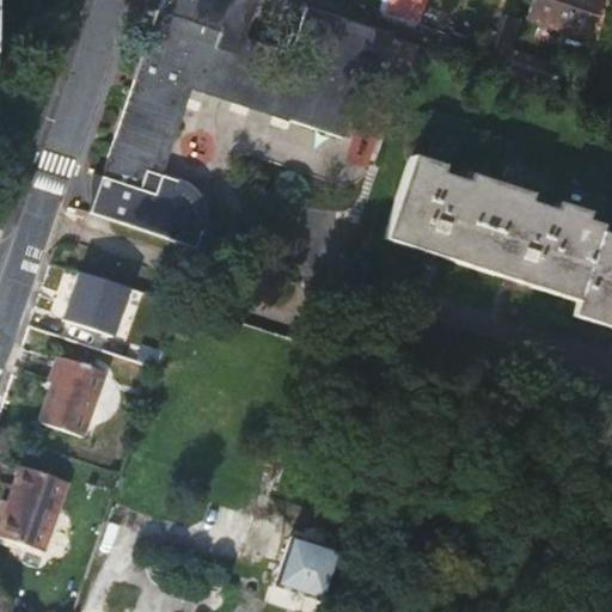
[(194,81),(341,134),(363,69),(375,73),(390,31),(310,2),(294,46),(246,29),(256,0),(166,0),(185,7),(176,37),(153,30),(105,171),(91,210),(199,244),(204,226),(201,225),(200,224),(182,182),(183,181),(184,177),(163,169),(194,81)]
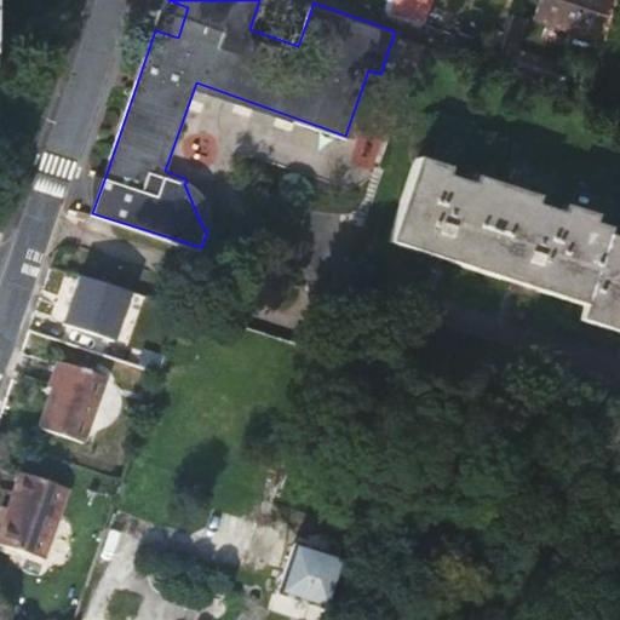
[(188,7),(168,0),(165,0),(155,30),(178,38),(188,7)]
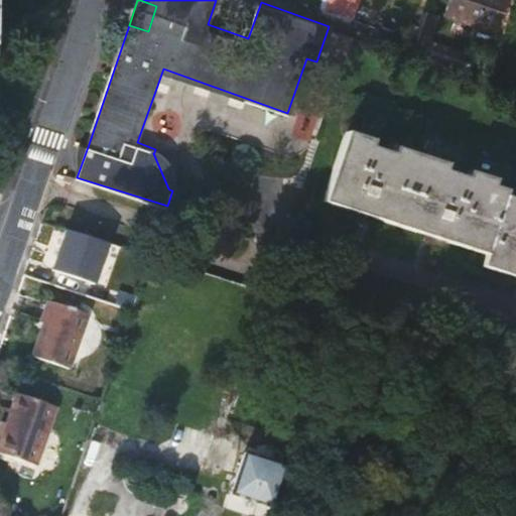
[(354,0),(328,0),(326,8),(349,16),(354,0)]
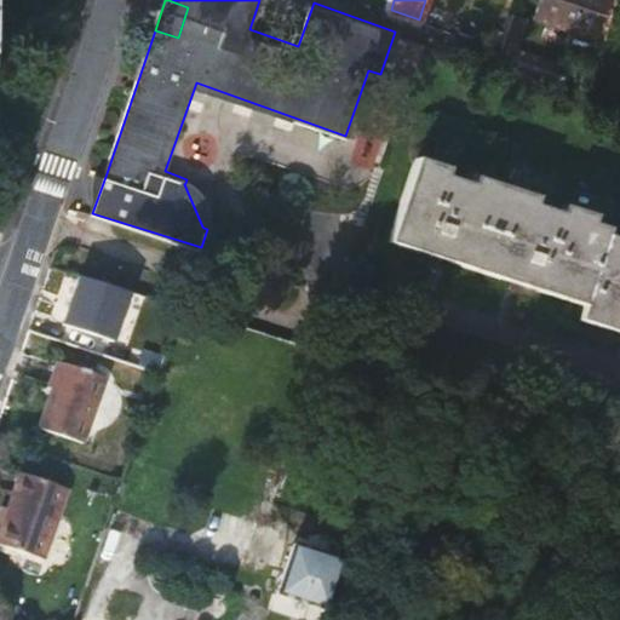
[(532,16),(537,0),(516,0),(514,10),(532,16)]
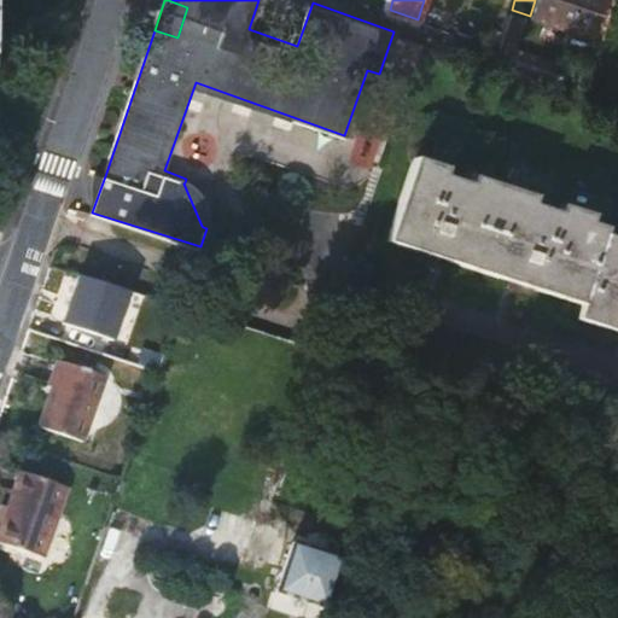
[(592,39),(604,4),(594,0),(544,0),(538,21),(592,39)]
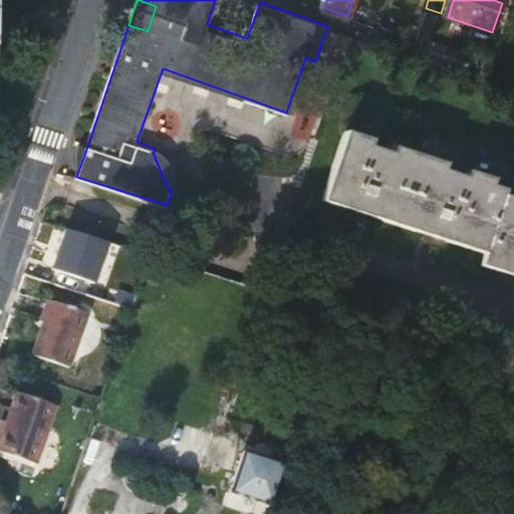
[(395,225),(419,158),(393,148),(392,153),(368,145),(370,141),(345,132),(323,192),(321,199),(358,212),(365,214),(370,216),(395,225)]
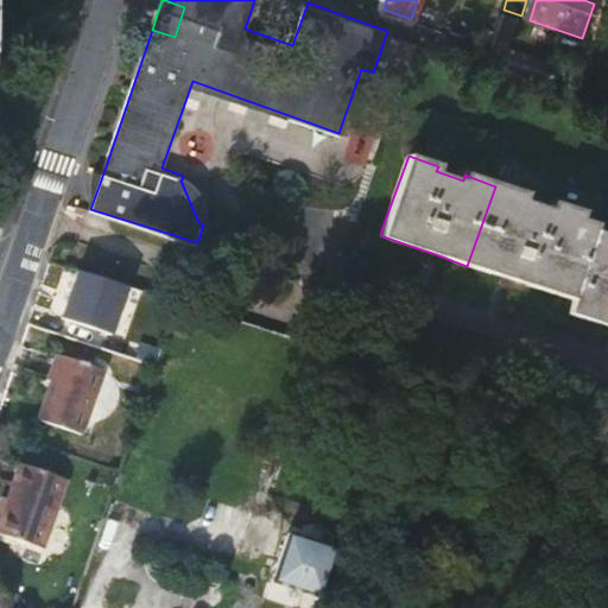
[(190,185),(182,179),(181,181),(198,222),(200,223),(201,219),(202,208),(201,201),(196,191),(190,185)]
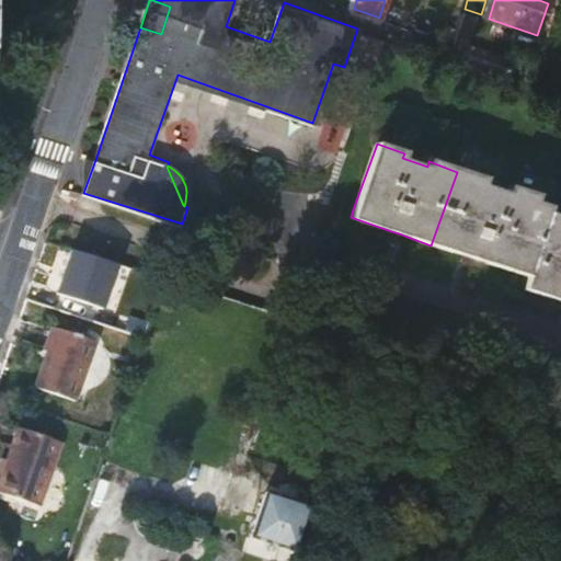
[(474,261),(528,279),(549,218),(551,212),(538,207),(540,201),(513,191),(511,196),(484,187),(485,182),(457,172),(431,245),(458,254),(467,258),(474,261)]
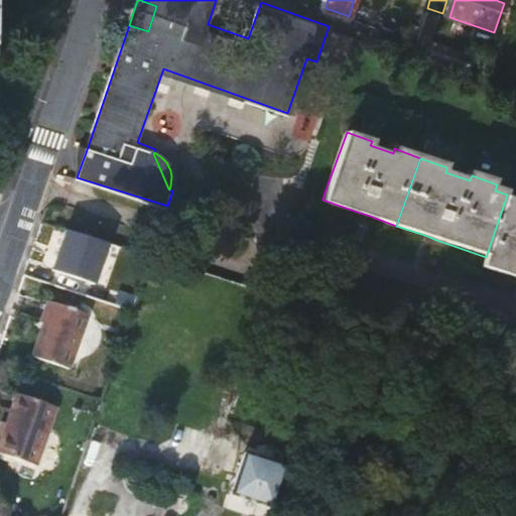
[(515,204),(505,201),(486,257),(481,270),(510,280),(515,282),(515,204)]
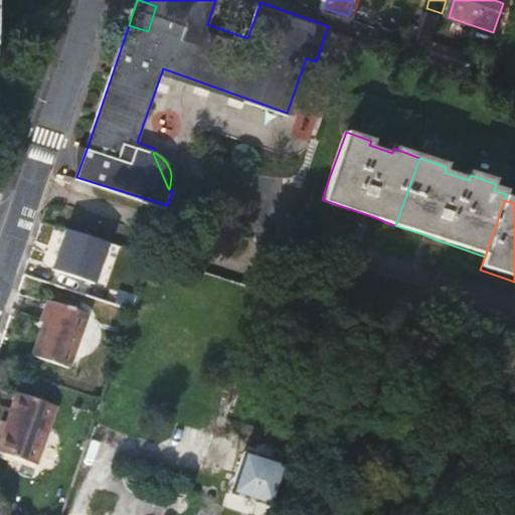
[(97,282),(109,240),(65,228),(53,269),(97,282)]
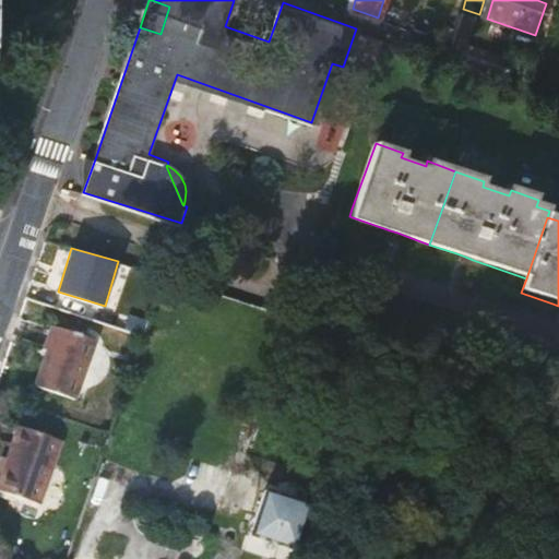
[(93,339),(49,324),(42,348),(45,351),(34,384),(73,399),(93,339)]
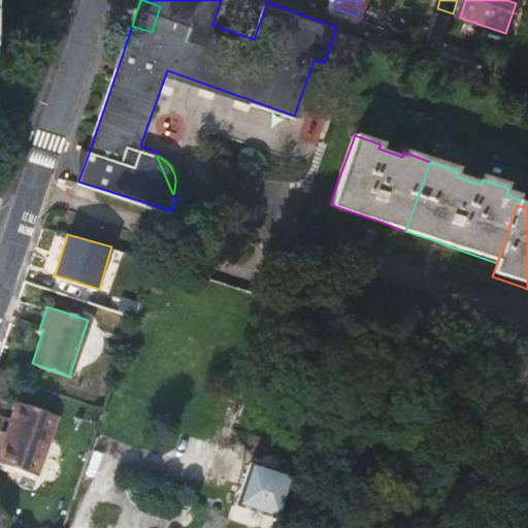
[(342,341),(350,322),(309,309),(303,328),(342,341)]
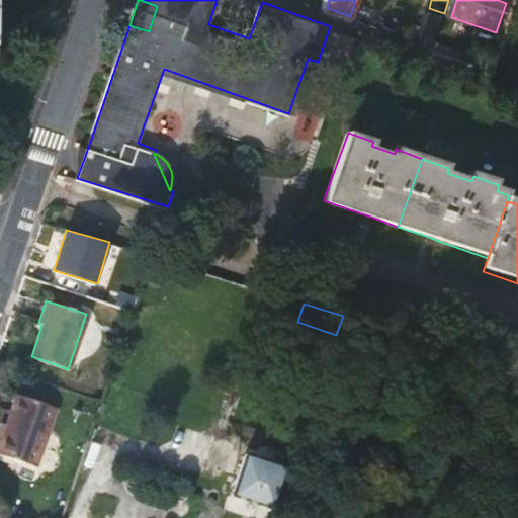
[(343,316),(336,335),(328,362),(341,366),(356,320),(343,316)]
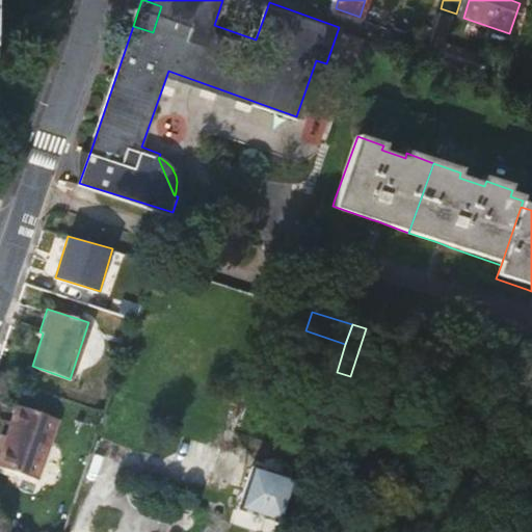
[(5,433),(0,449),(0,467),(36,479),(56,418),(15,405),(5,433)]
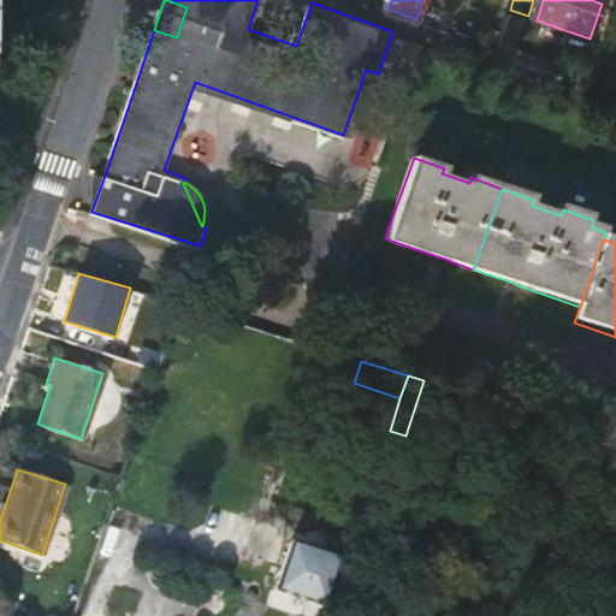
[(361,563),(292,540),(276,588),(343,612),(361,563)]
